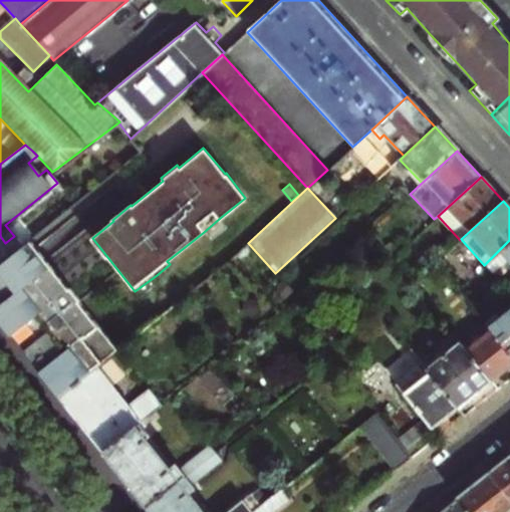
[(220,218),(204,232),(210,239),(226,226),(220,218)]
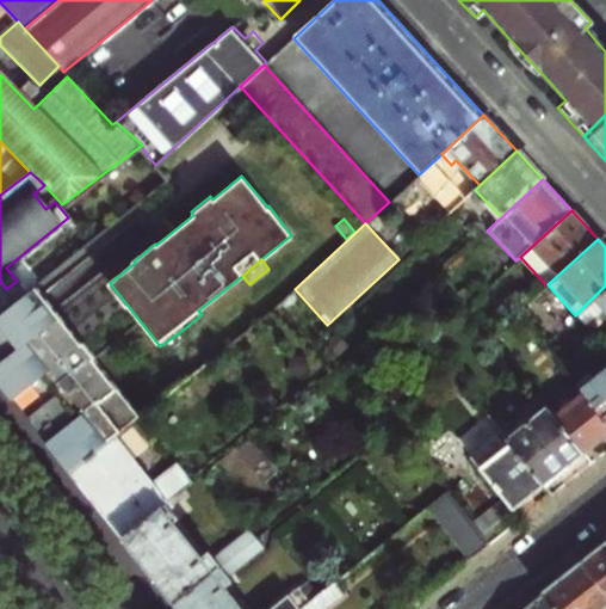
[(0,312),(25,291),(17,281),(6,289),(0,281),(0,312)]
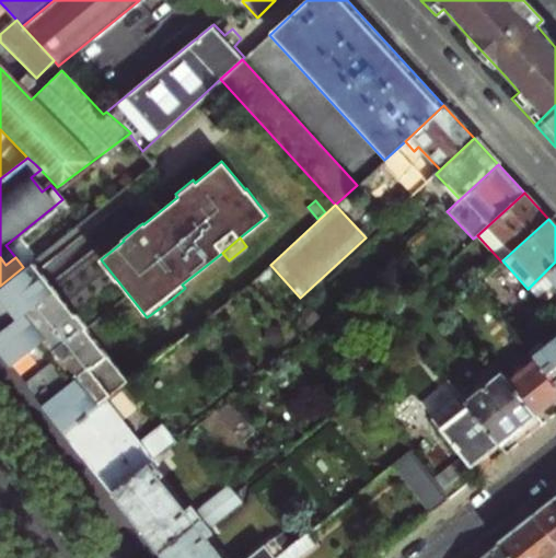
[(73,313),(31,260),(23,267),(0,286),(0,350),(21,378),(64,431),(104,399),(127,380),(85,328),(88,327),(74,312),(73,313)]
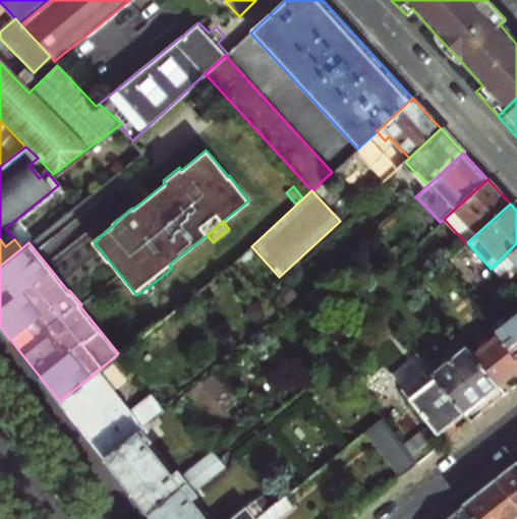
[(516,243),(491,269),(497,276),(510,264),(516,271),(516,243)]
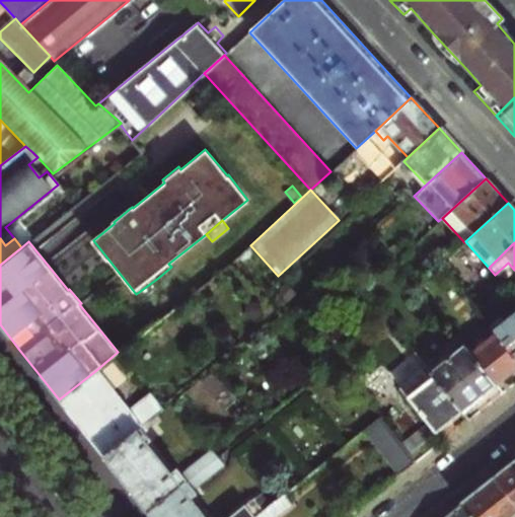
[(392,244),(386,249),(395,261),(401,254),(392,244)]
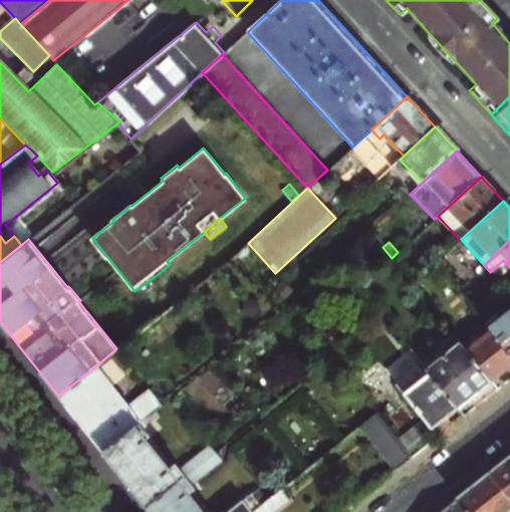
[(157,275),(135,291),(140,296),(160,279),(157,275)]
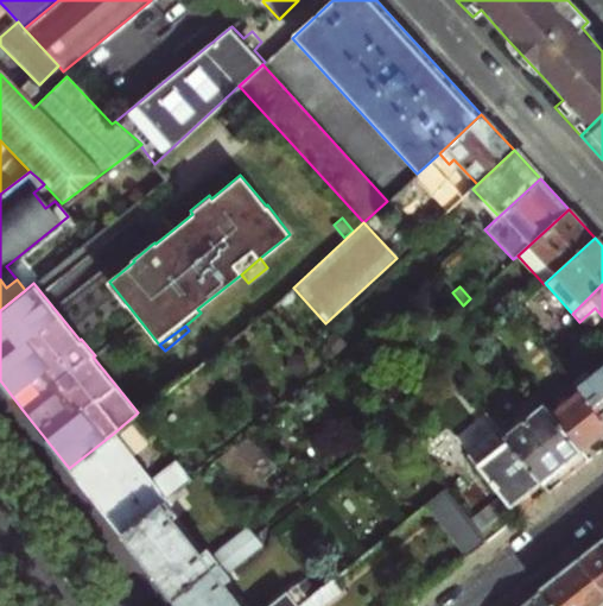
[(602,363),(576,385),(579,391),(602,420),(602,363)]
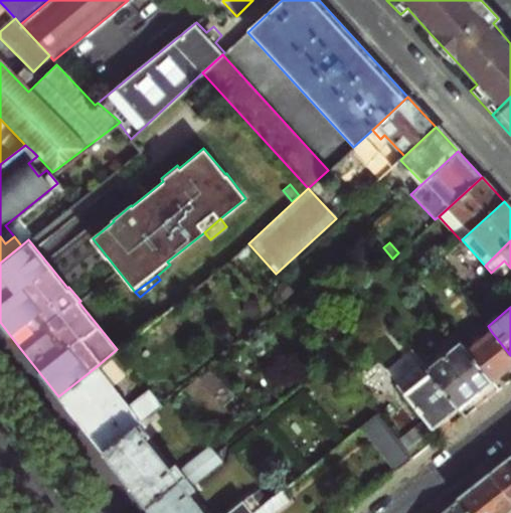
[(510,366),(510,355),(491,331),(471,347),(467,342),(462,346),(491,382),(503,372),(510,366)]
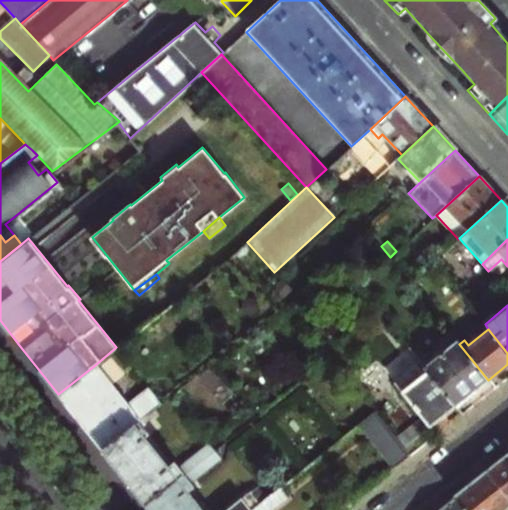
[(488,380),(459,344),(448,330),(434,340),(438,345),(418,361),(426,372),(454,407),(469,395),(488,380)]
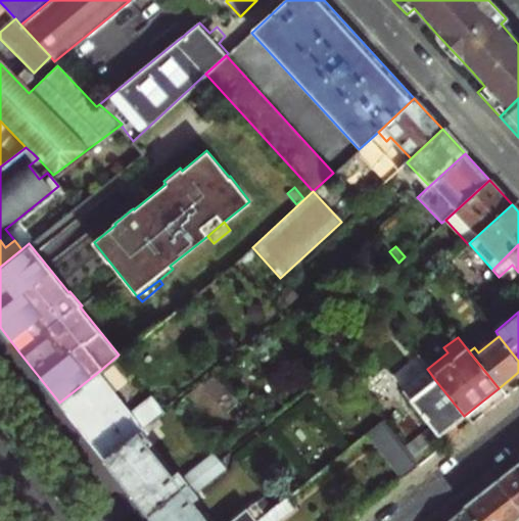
[(464,416),(435,380),(432,382),(424,372),(403,390),(426,420),(399,442),(412,458),(438,436),(439,436),(464,416)]
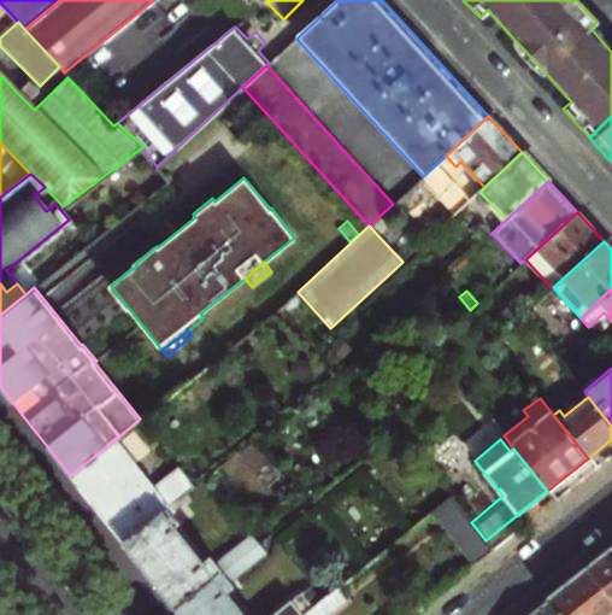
[(123,542),(160,511),(189,487),(175,469),(152,487),(115,440),(70,475),(95,508),(123,542)]
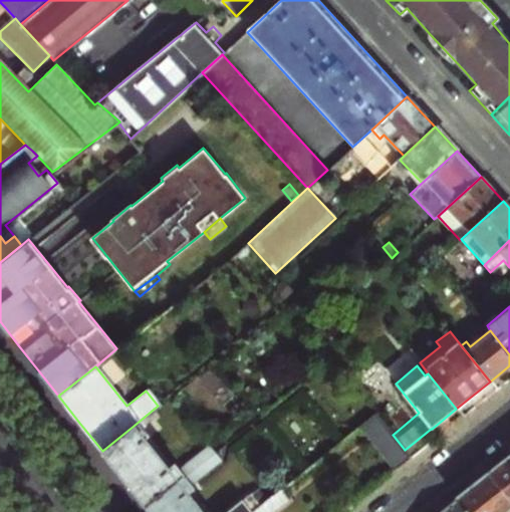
[(392,472),(410,457),(405,450),(393,435),(376,414),(357,429),(392,472)]
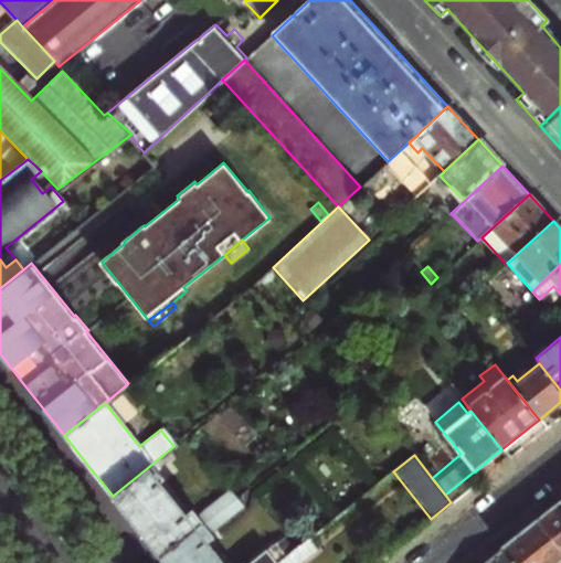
[(134,523),(160,556),(231,500),(224,492),(196,516),(192,510),(184,516),(147,468),(113,496),(134,523)]
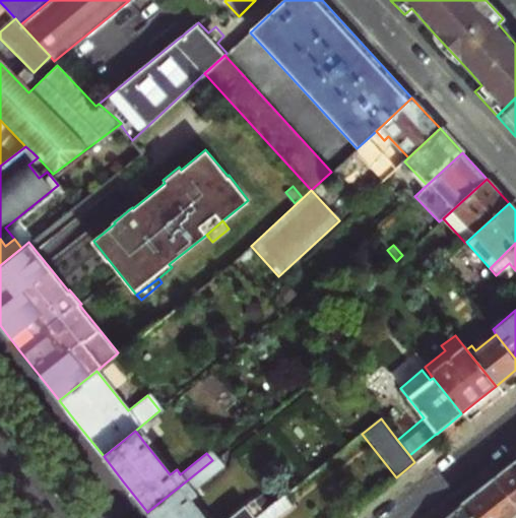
[(255,517),(268,508),(257,494),(227,517),(204,517),(189,499),(195,494),(192,490),(218,468),(212,460),(147,512),(152,517),(255,517)]
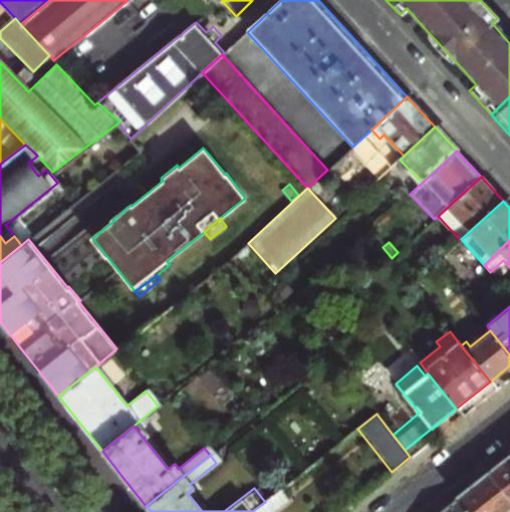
[(509,462),(506,458),(495,466),(487,472),(509,500),(509,462)]
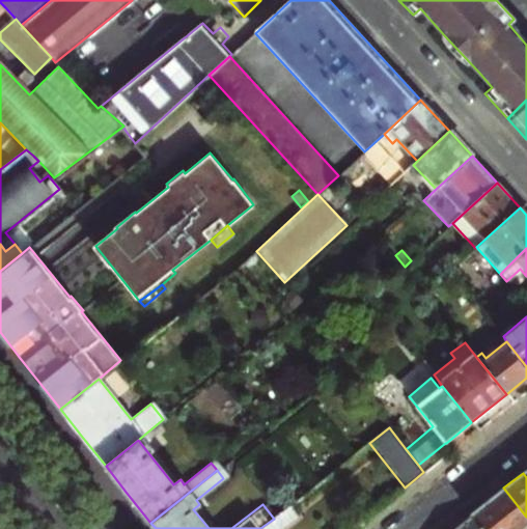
[(522,528),(526,525),(526,517),(503,488),(490,498),(515,528),(522,528)]
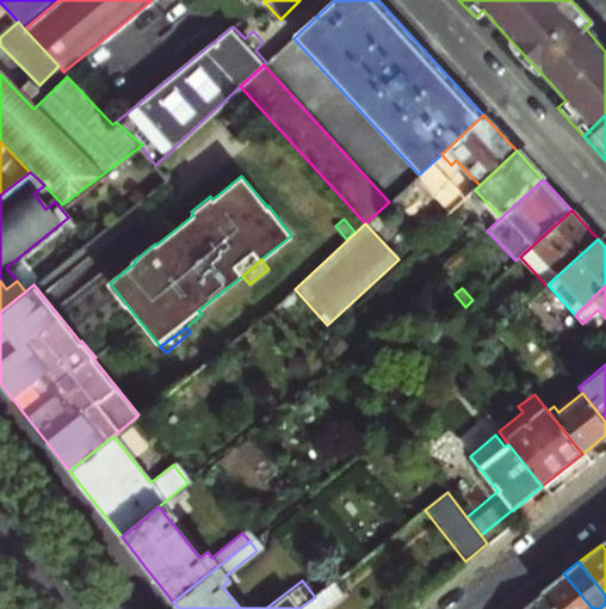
[(592,608),(563,573),(552,583),(540,592),(552,608),(592,608)]
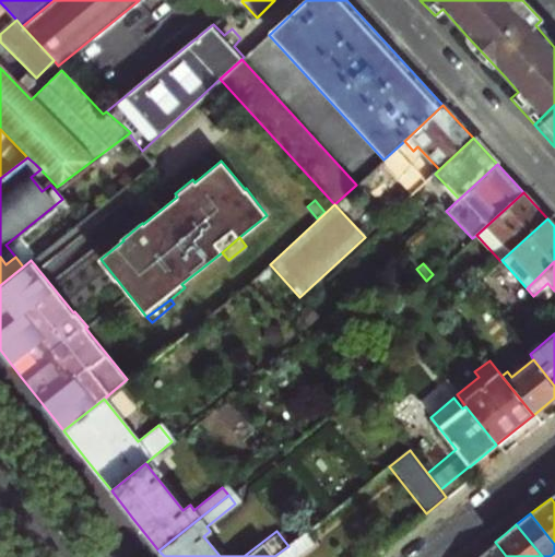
[(288,546),(274,556),(296,556),(313,544),(305,533),(288,546)]
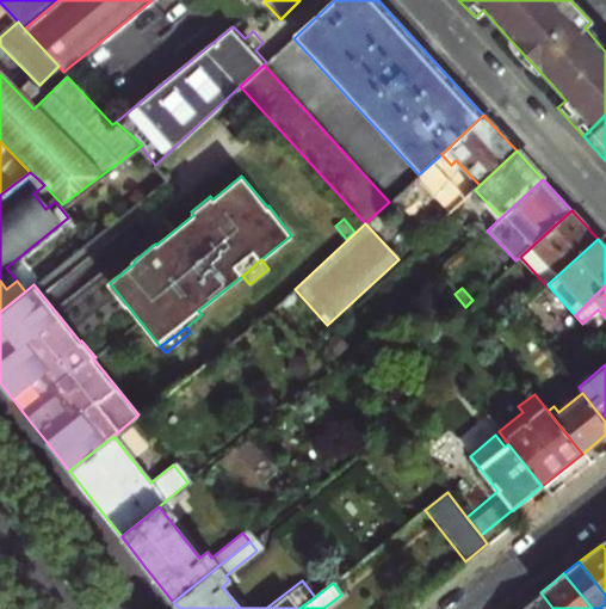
[(552,608),(540,592),(518,608),(552,608)]
